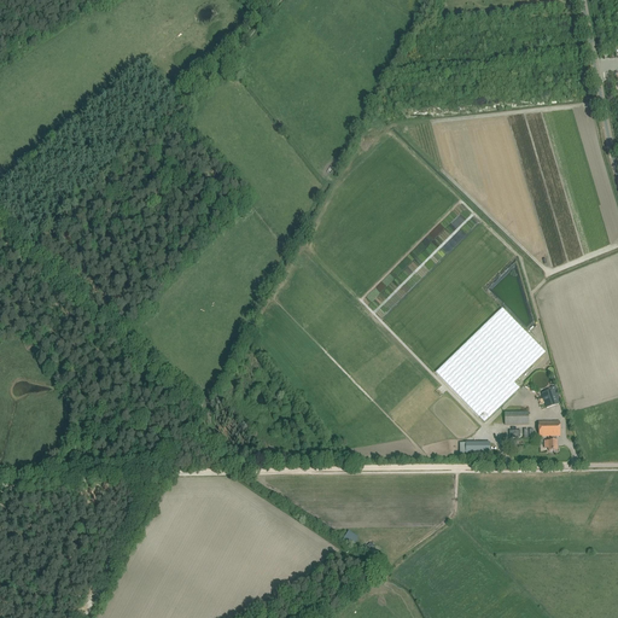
[(514,384),(531,367),(546,353),(502,308),(436,373),(484,423),(519,389),(514,384)]
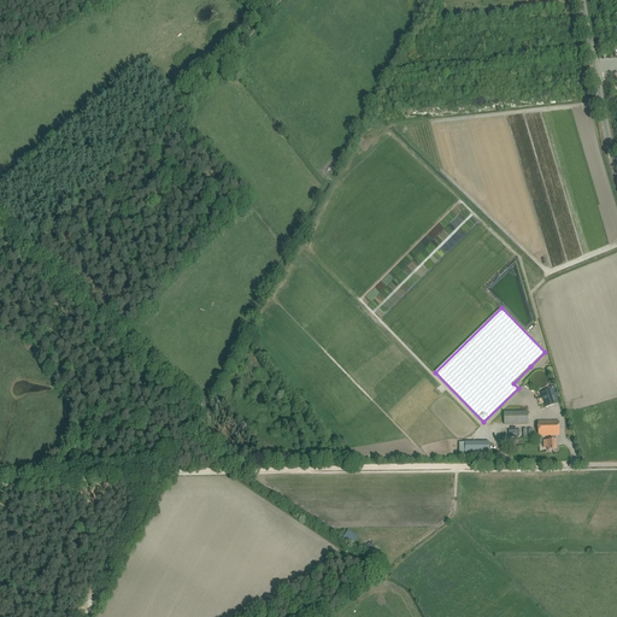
[(532,380),(532,381),(532,382),(532,383),(533,385),(534,386),(534,387),(535,387),(536,388),(538,388),(539,388),(540,388),(542,388),(544,388),(544,387),(545,387),(546,386),(547,385),(547,383),(548,382),(548,380),(548,378),(547,376),(547,375),(546,375),(545,374),(544,372),(542,372),(540,371),(539,371),(538,372),(536,372),(535,372),(535,374),(534,374),(533,375),(532,376),(532,377),(532,378),(532,380)]
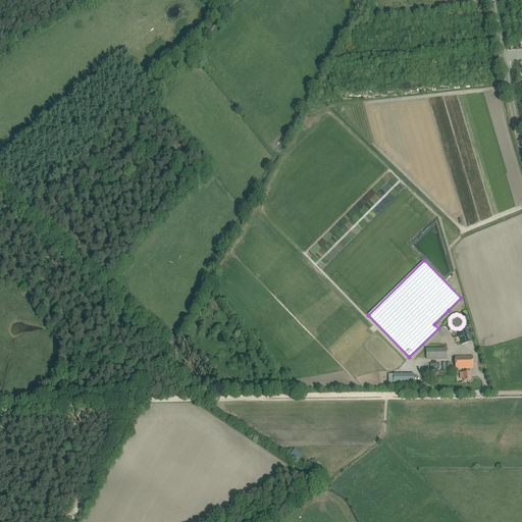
[(466,329),(457,332),(462,346),(474,341),(469,326),(466,327),(466,329)]
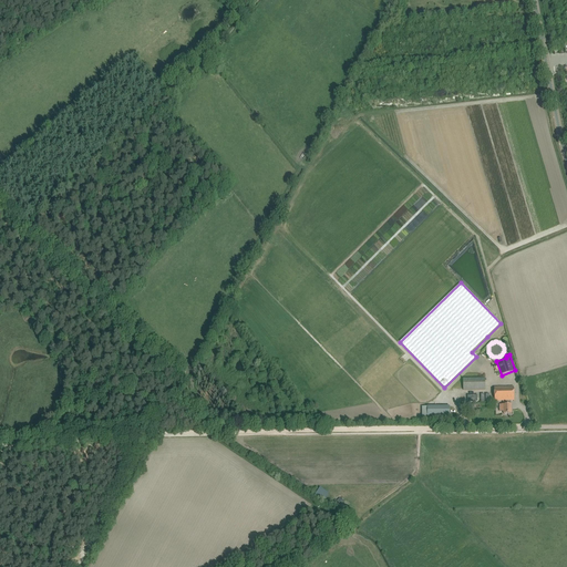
[(463,379),(463,384),(463,390),(485,390),(485,379),(463,379)]
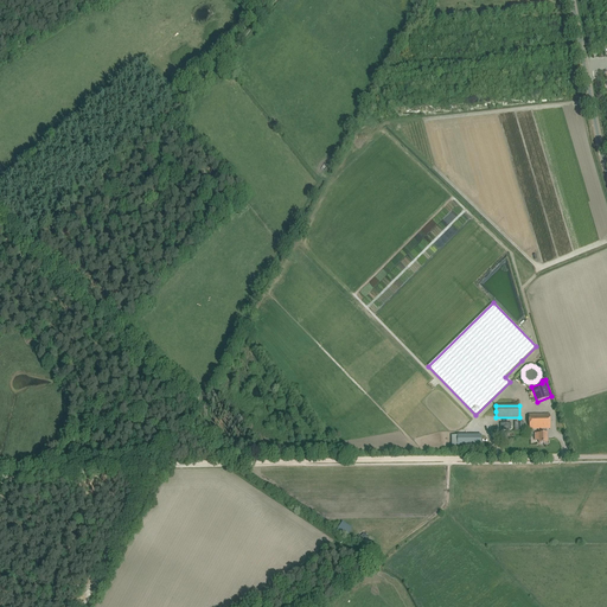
[(550,415),(529,415),(529,423),(529,429),(538,429),(538,434),(535,434),(535,441),(538,441),(538,443),(548,443),(547,429),(550,429),(550,423),(550,415)]
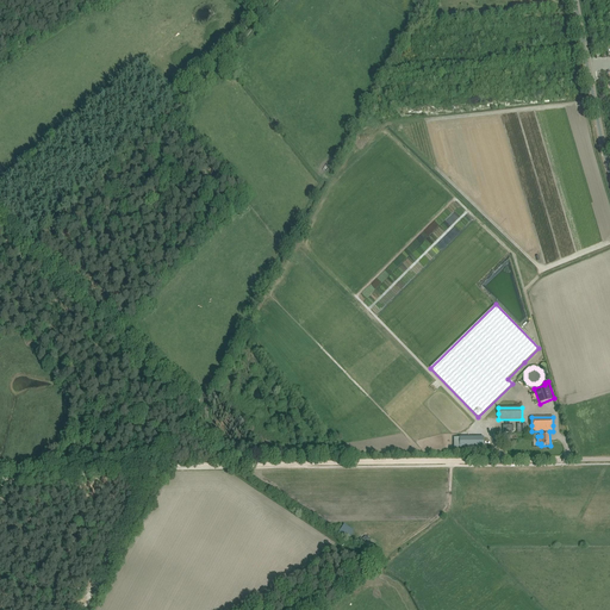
[(342,522),(337,530),(350,539),(355,530),(342,522)]
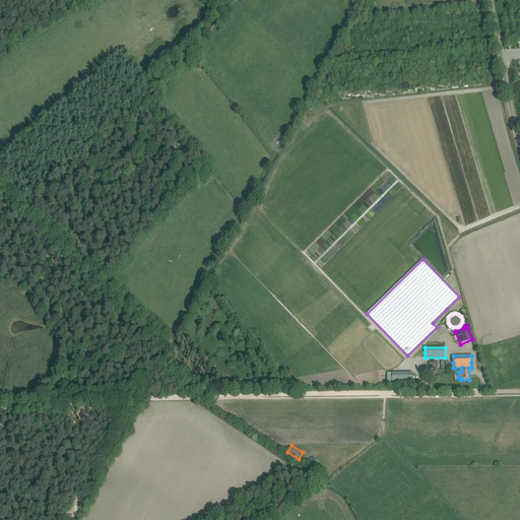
All buildings are outlined.
